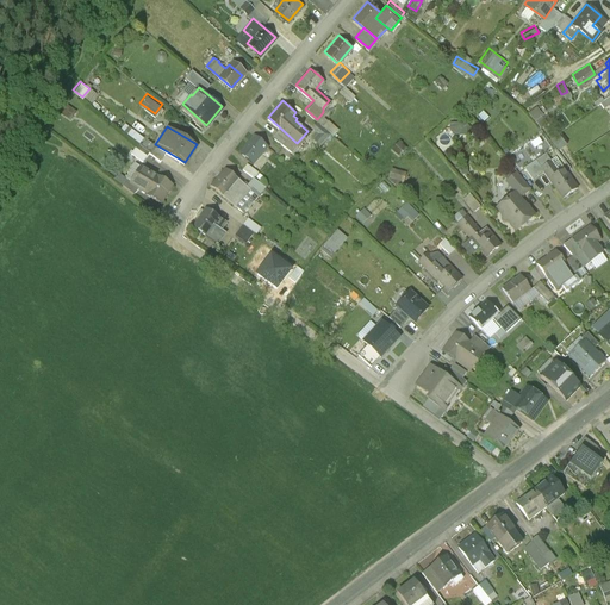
[(254,133),(240,150),(253,162),(267,145),(254,133)]
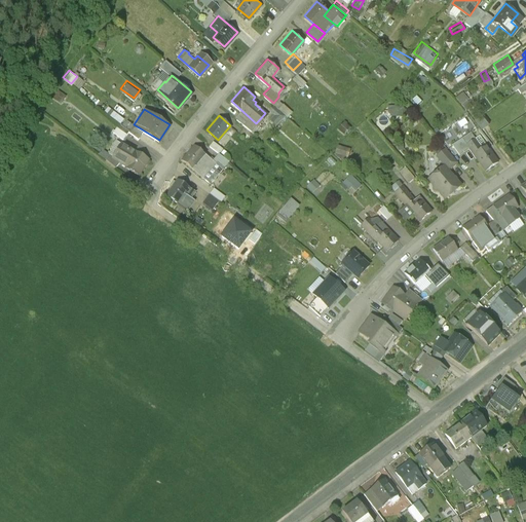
[(497,159),(486,143),(482,146),(470,129),(461,136),(476,157),(477,156),(485,169),(497,159)]
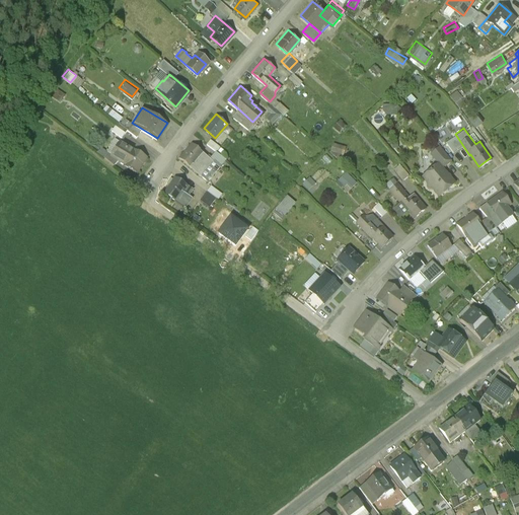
[(206,142),(216,149),(220,143),(210,136),(206,142)]
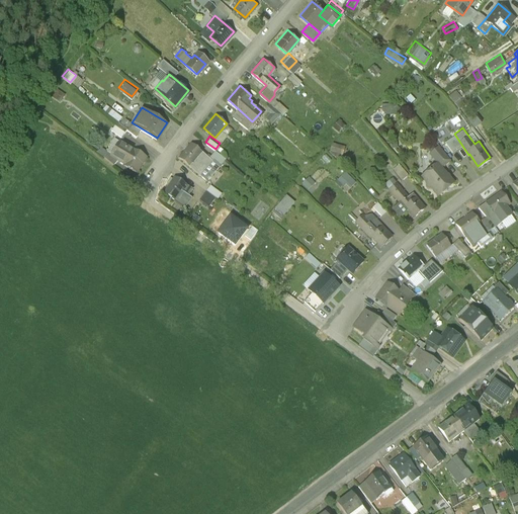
[(312,146),(306,140),(295,153),(301,158),(312,146)]
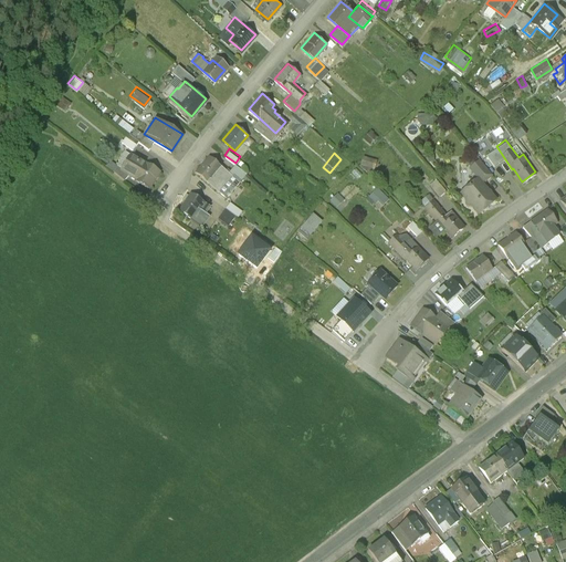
[(158,170),(142,159),(142,160),(133,154),(127,160),(125,158),(119,168),(136,177),(135,178),(148,187),(158,170)]
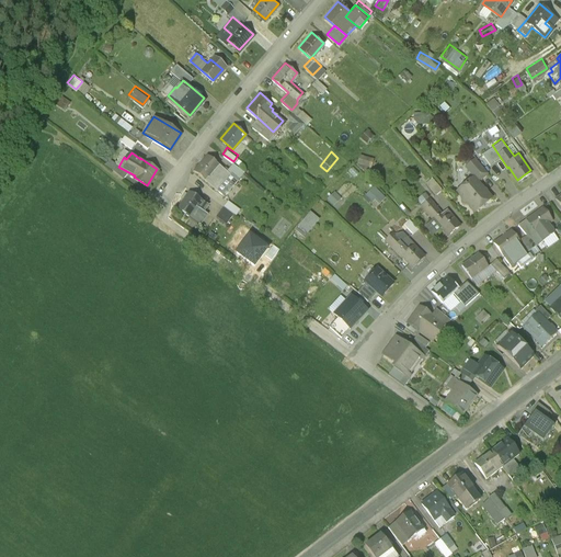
[(229,173),(207,154),(194,169),(224,194),(239,178),(231,171),(229,173)]
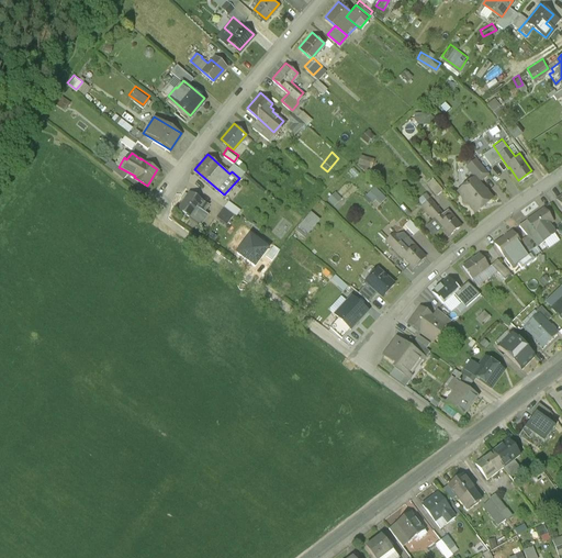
[(374,159),(359,154),(355,165),(370,170),(374,159)]
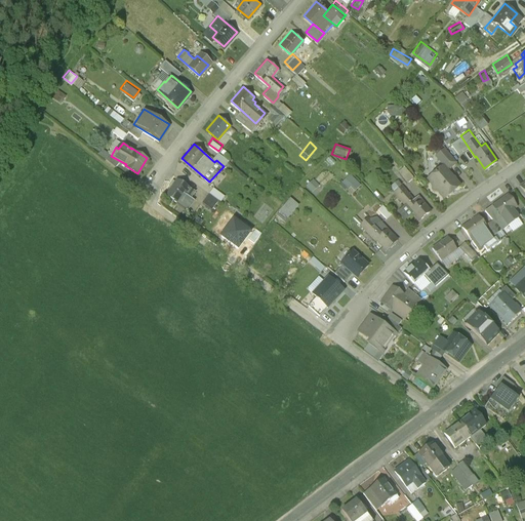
[(436,152),(443,162),(452,155),(445,146),(436,152)]
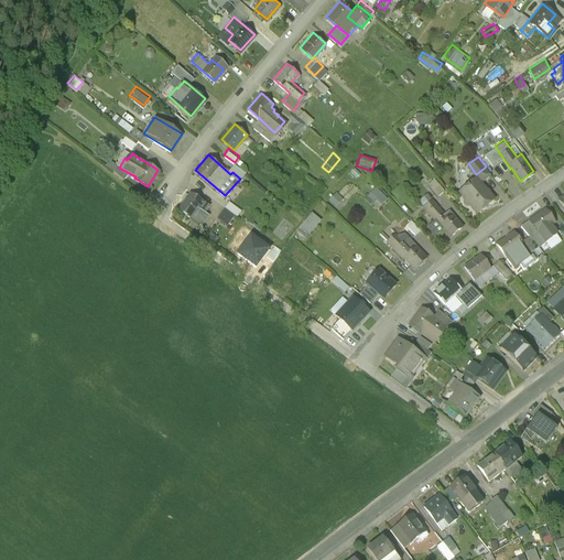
[(436,176),(429,180),(434,193),(443,190),(436,176)]
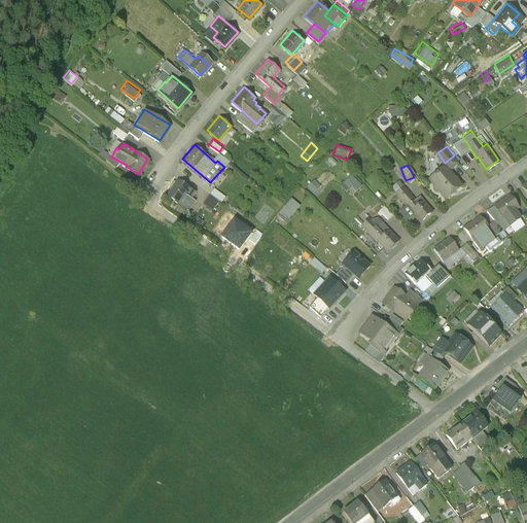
[(453,175),(446,166),(436,173),(438,175),(432,181),(434,183),(433,186),(436,189),(440,189),(446,197),(461,184),(457,180),(458,177),(456,175),(453,175)]
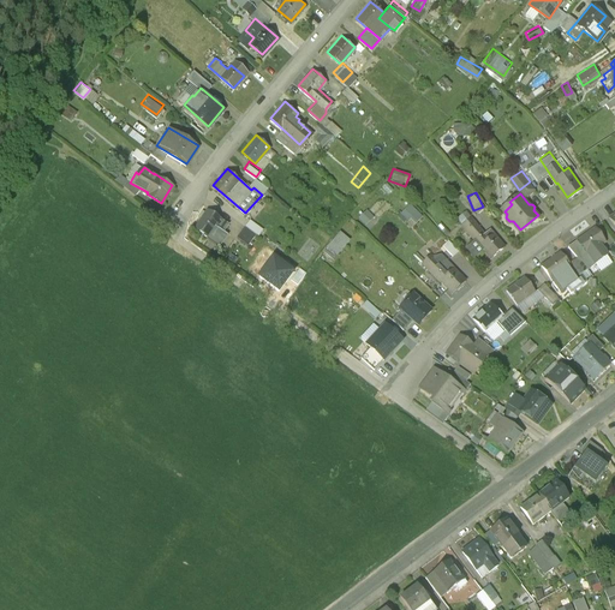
[(422,214),(410,202),(401,211),(413,222),(422,214)]
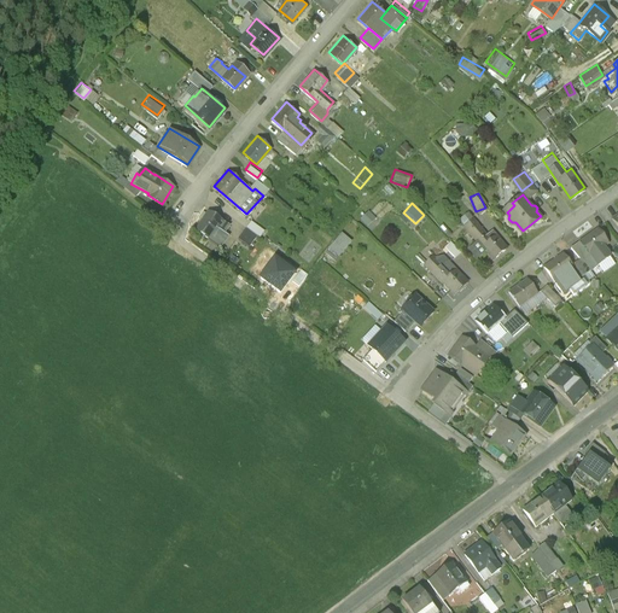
[(360,215),(366,223),(374,216),(368,208),(360,215)]
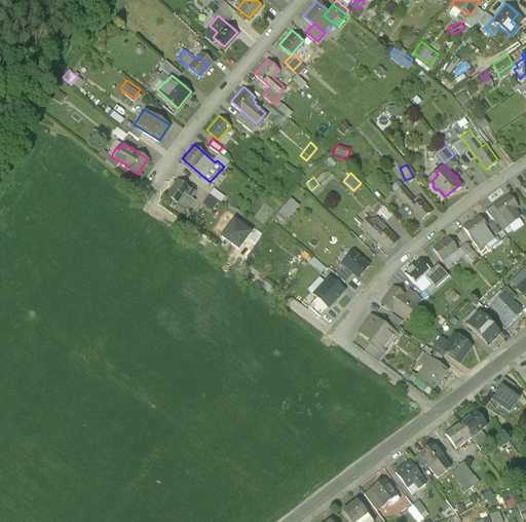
[(177,179),(166,194),(188,209),(194,198),(186,193),(185,193),(189,187),(177,179)]
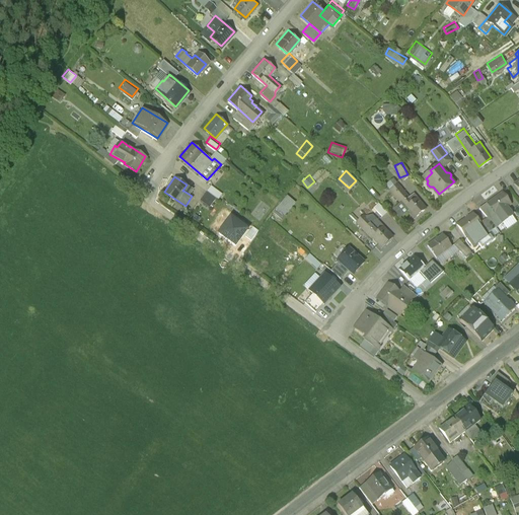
[(426,206),(414,193),(409,196),(397,182),(389,190),(399,201),(392,208),(399,216),(408,209),(414,216),(426,206)]
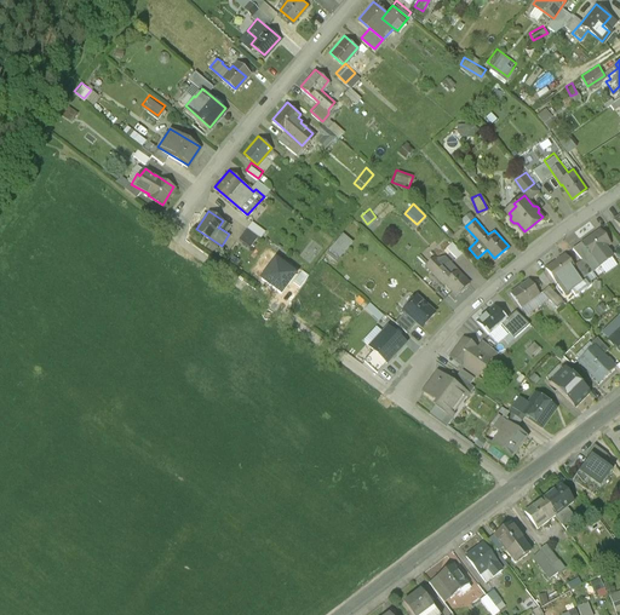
[(264,229),(253,220),(242,233),(253,242),(264,229)]
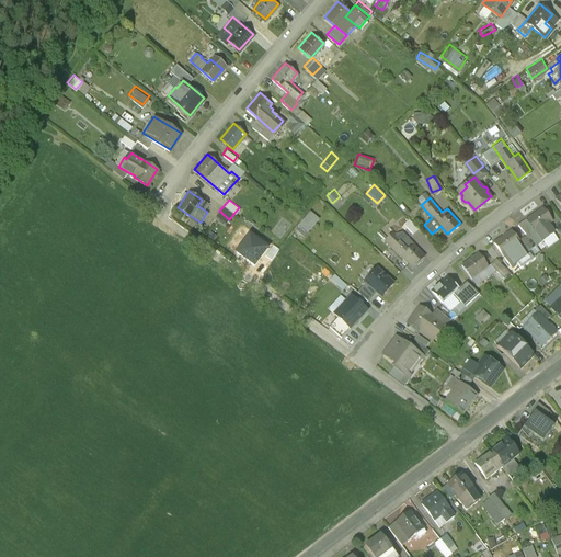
[(542,206),(526,217),(530,224),(536,230),(552,219),(542,206)]
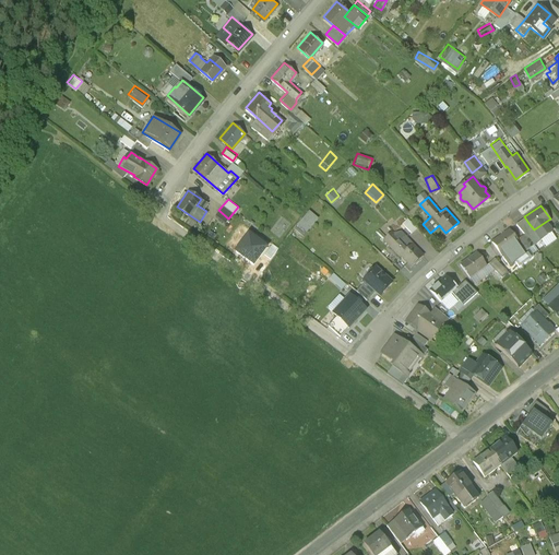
[(321,216),(310,209),(296,225),(307,234),(321,216)]
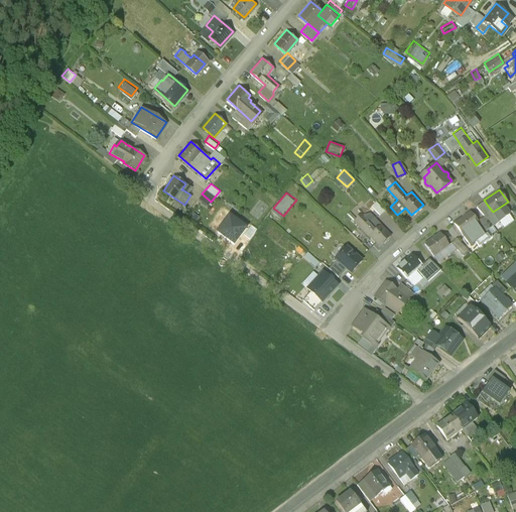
[(484,231),(470,210),(455,221),(469,242),(474,238),(479,245),(493,235),(488,228),(484,231)]
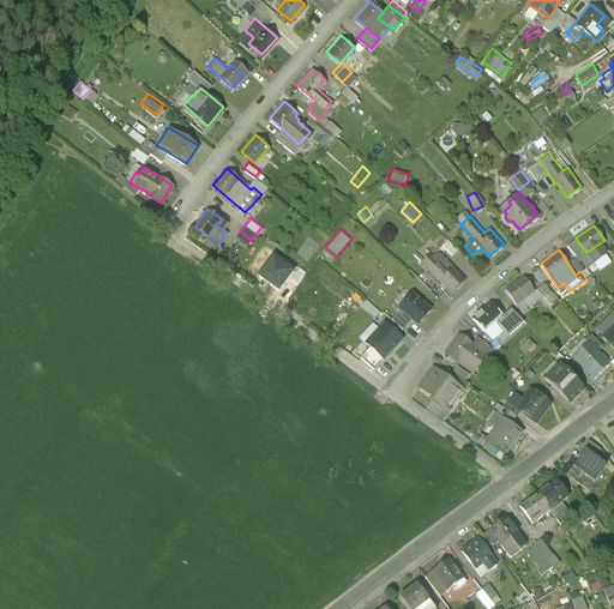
[(464,278),(439,252),(434,257),(429,252),(421,260),(439,281),(440,279),(451,290),(464,278)]
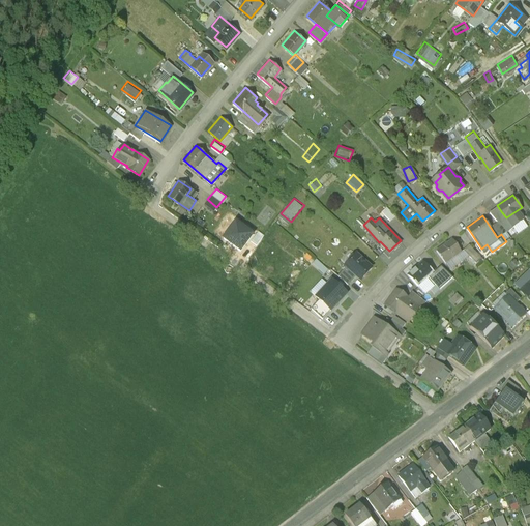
[(253,232),(236,220),(224,236),(240,250),(253,232)]
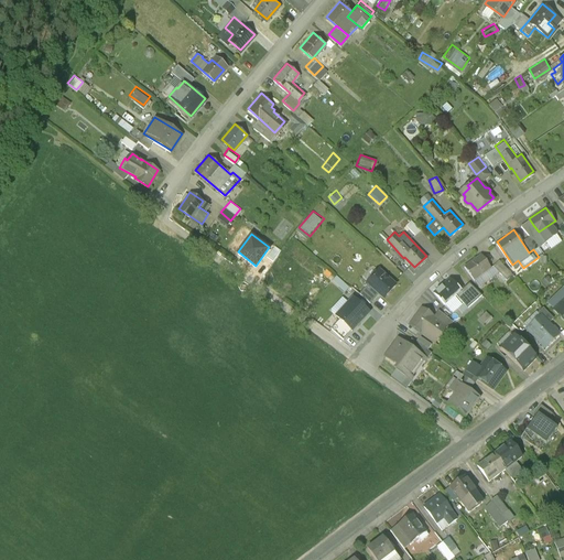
[(481,252),(465,265),(474,278),(490,266),(481,252)]
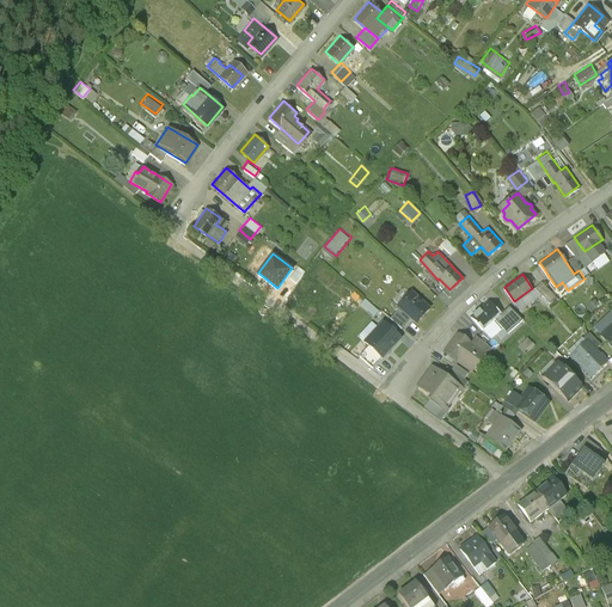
[(429,307),(411,290),(404,298),(407,300),(399,306),(416,320),(429,307)]
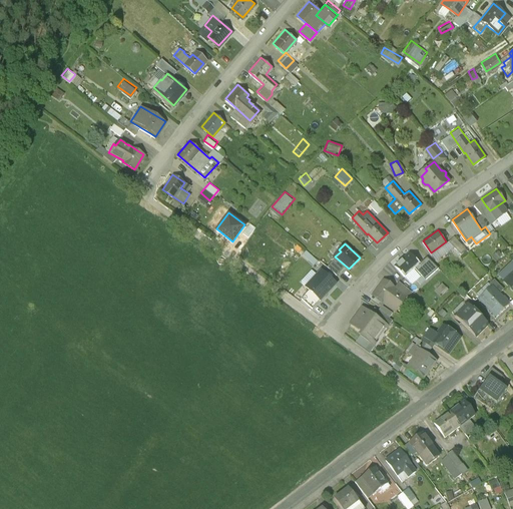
[(415,266),(405,256),(395,265),(405,275),(415,266)]
